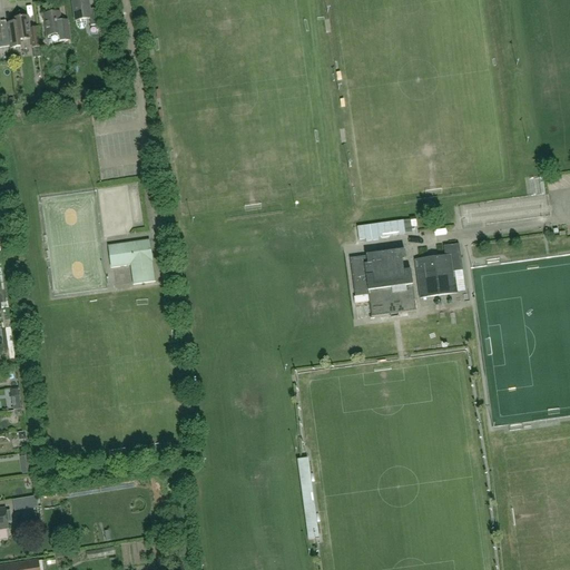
[(88,0),(72,0),(76,21),(77,21),(78,26),(79,29),(81,30),(85,29),(87,28),(87,25),(86,20),(91,19),(91,27),(99,26),(97,11),(90,12),(88,0)]
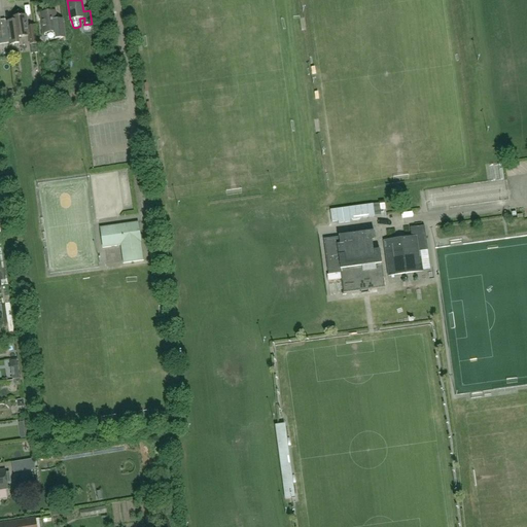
[(41,13),(44,34),(49,33),(50,39),(66,37),(63,18),(57,19),(56,11),(41,13)]
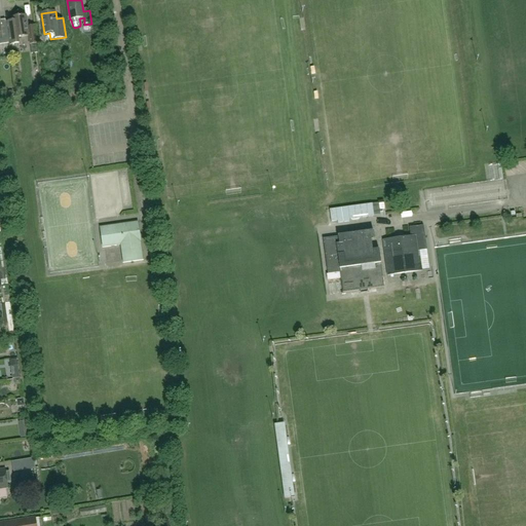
[(6,23),(8,37),(9,45),(20,44),(19,38),(29,36),(30,44),(36,43),(34,26),(28,26),(27,15),(11,17),(12,22),(6,23)]
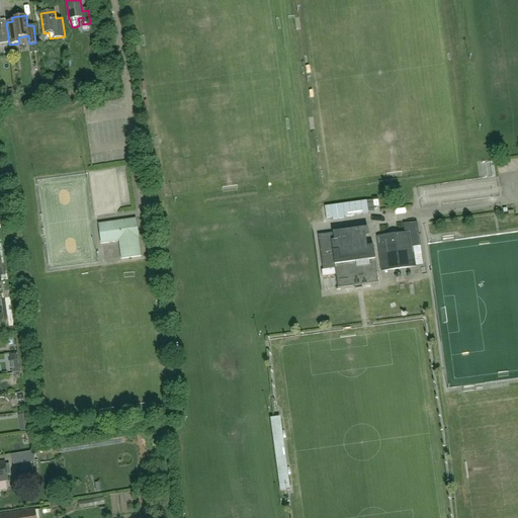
[(0,37),(8,36),(6,22),(0,23),(0,21),(0,37)]
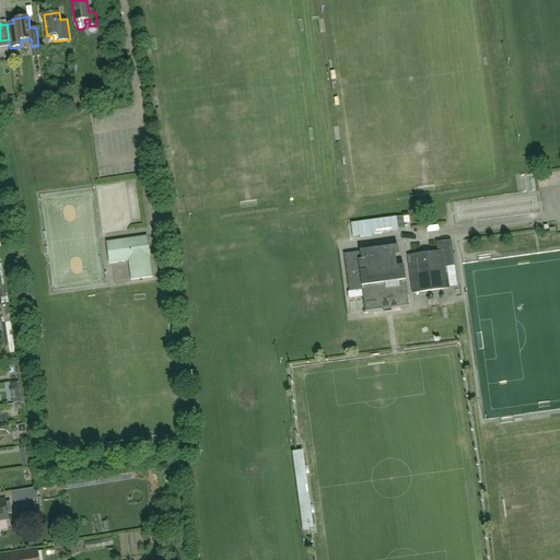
[(351,223),(352,236),(359,235),(360,238),(372,236),(372,233),(398,230),(396,217),(351,223)]
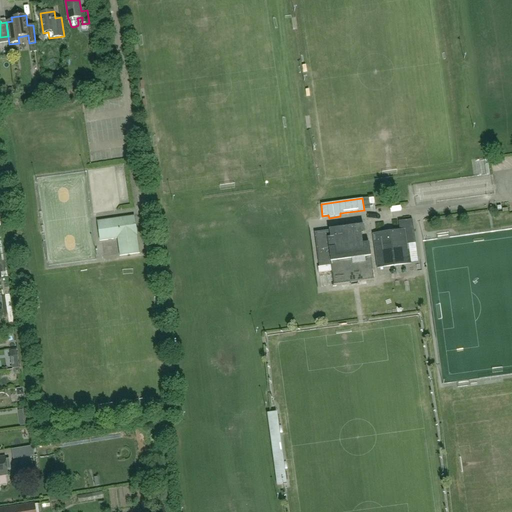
[(100,240),(117,238),(119,237),(119,231),(124,231),(123,223),(127,223),(129,224),(130,228),(135,227),(134,216),(97,221),(100,240)]
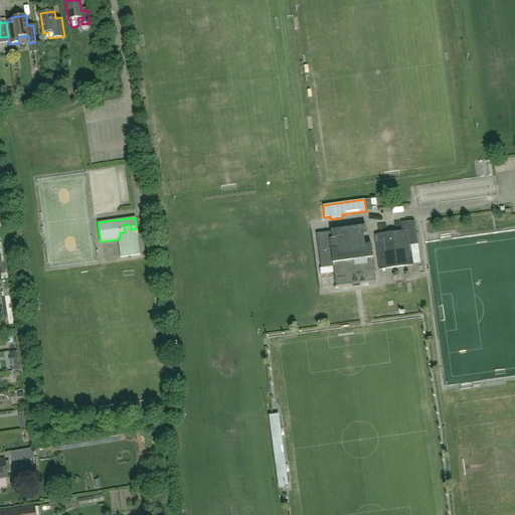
[(401,221),(402,231),(375,235),(379,270),(413,265),(410,244),(418,243),(415,220),(401,221)]
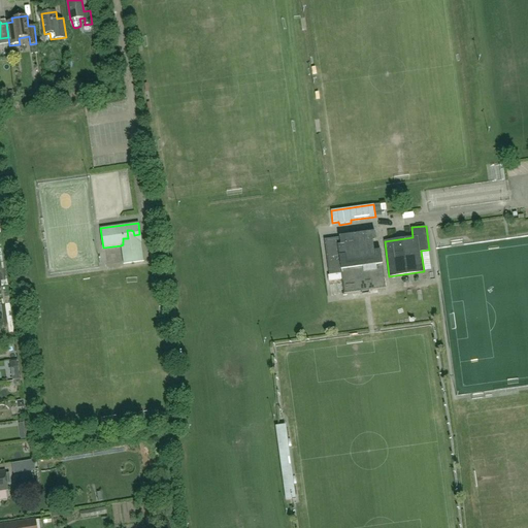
[(121,245),(124,264),(143,261),(139,234),(134,235),(133,231),(131,230),(127,230),(128,238),(123,238),(123,244),(121,245)]
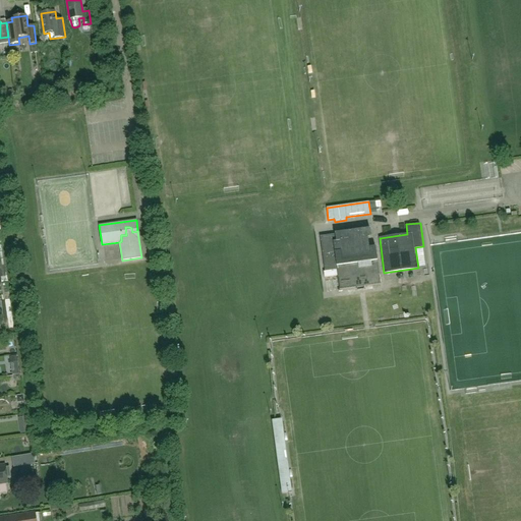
[(337,243),(338,251),(369,247),(367,237),(371,237),(369,228),(335,233),(335,234),(337,243)]
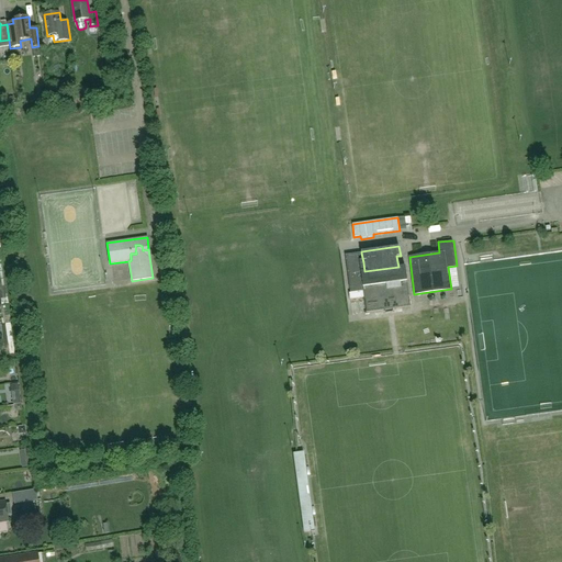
[(346,255),(347,265),(363,262),(361,253),(346,255)]
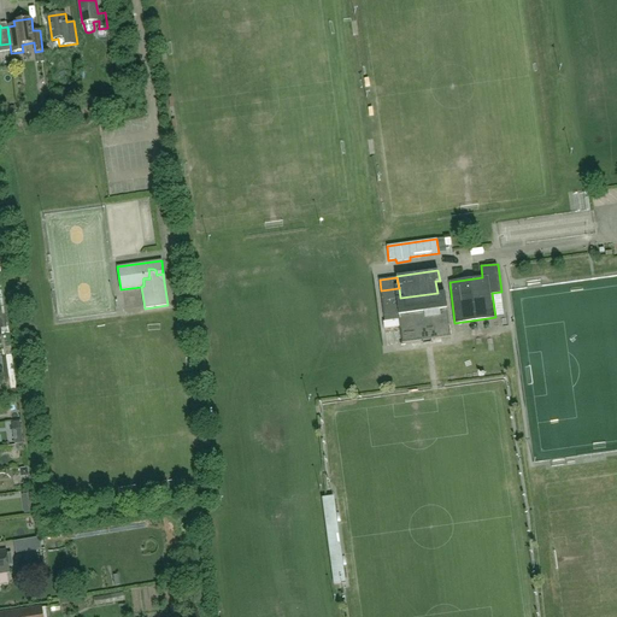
[(400,298),(399,288),(381,291),(382,300),(400,298)]
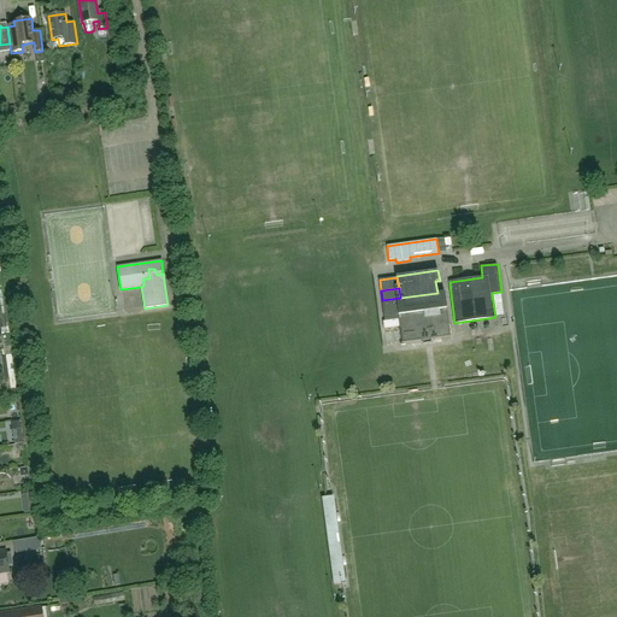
[(403,318),(399,319),(403,342),(451,336),(445,292),(438,293),(400,298),(401,309),(403,318)]
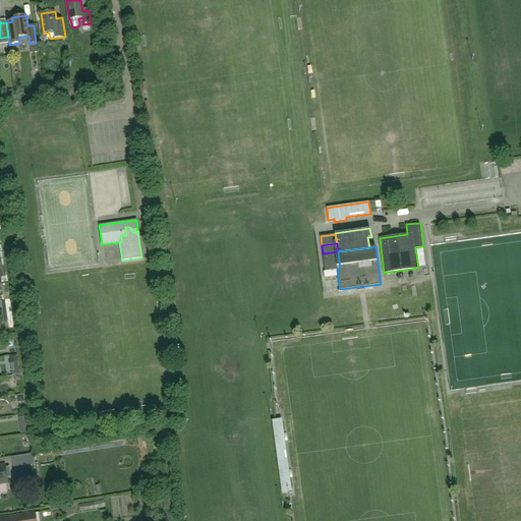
[(324,263),(339,261),(338,251),(323,253),(324,263)]
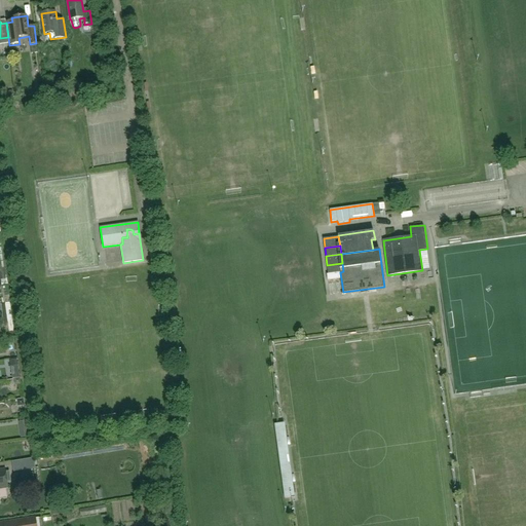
[(339,272),(340,272),(343,271),(342,263),(327,265),(328,273),(339,272)]
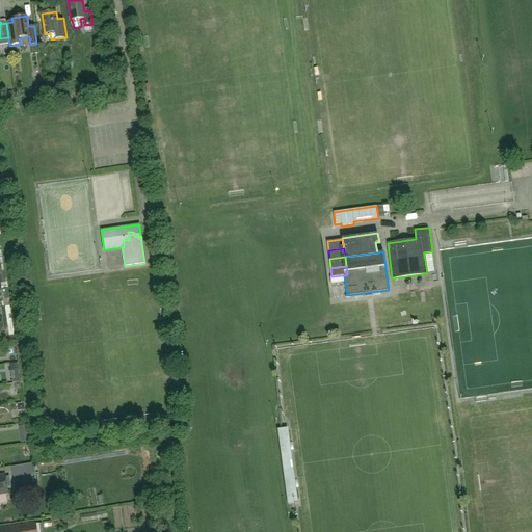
[(344,282),(343,275),(331,276),(330,276),(331,284),(344,282)]
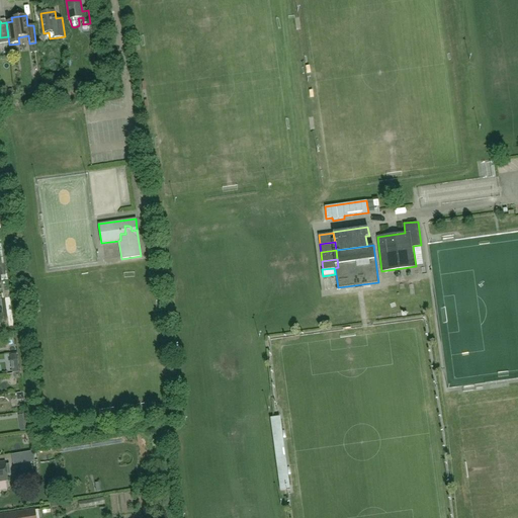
[(16,327),(10,297),(4,298),(10,328),(16,327)]
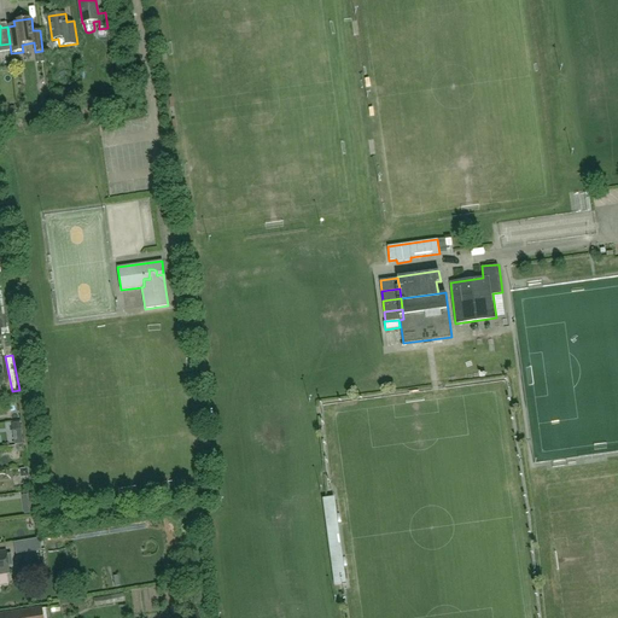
[(19,471),(21,479),(30,478),(29,470),(19,471)]
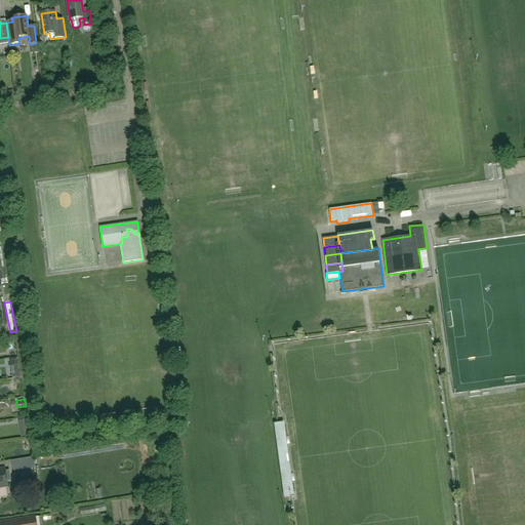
[(13,460),(14,470),(35,467),(33,457),(13,460)]
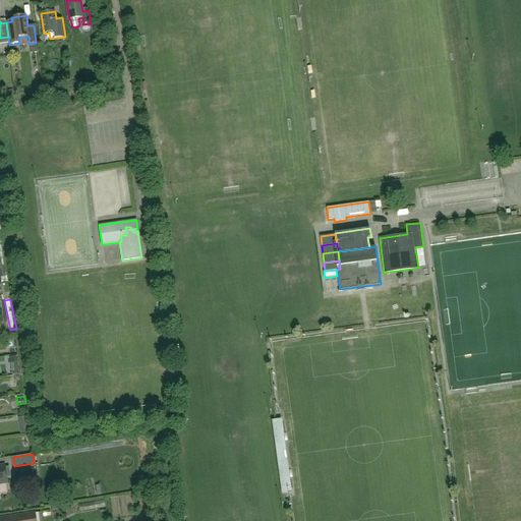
[(0,483),(8,483),(5,464),(0,464),(0,483)]
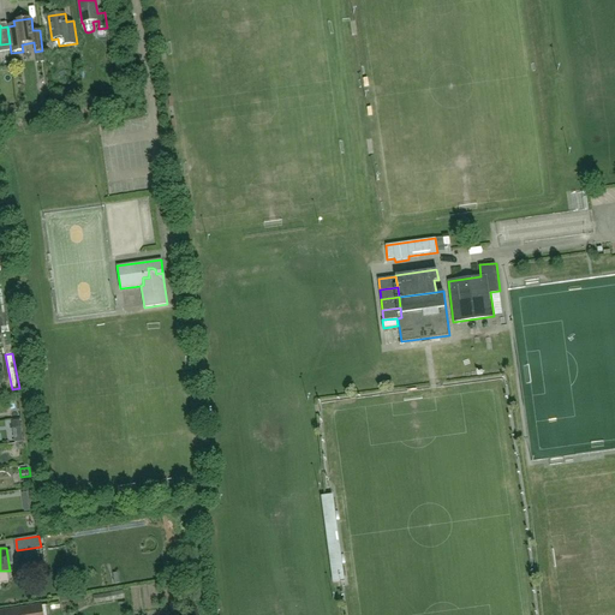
[(25,555),(28,567),(40,565),(37,553),(25,555)]
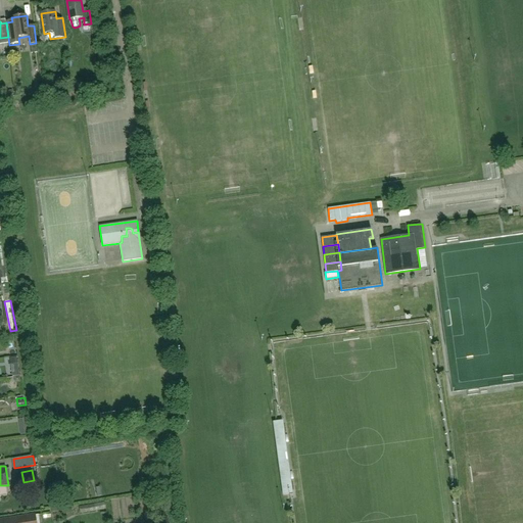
[(104,503),(79,507),(80,513),(105,509),(104,503)]
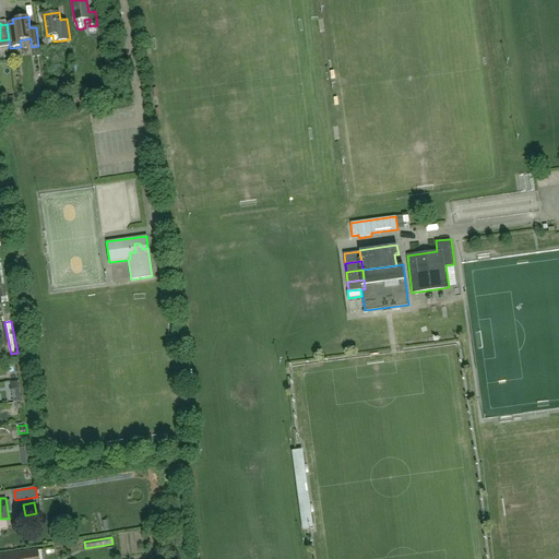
[(37,558),(36,549),(9,554),(9,558),(37,558)]
